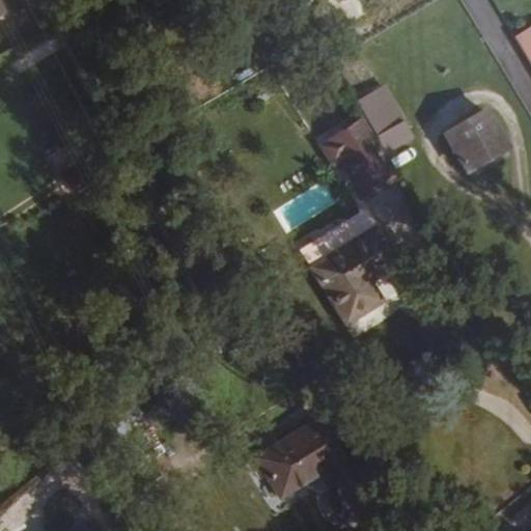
[(530,26),(514,36),(530,62),(530,26)]
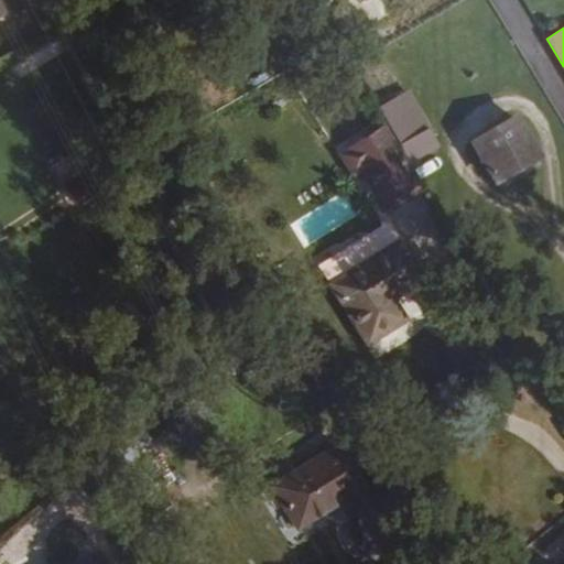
[(412,104),(384,120),(400,148),(429,130),(412,104)]
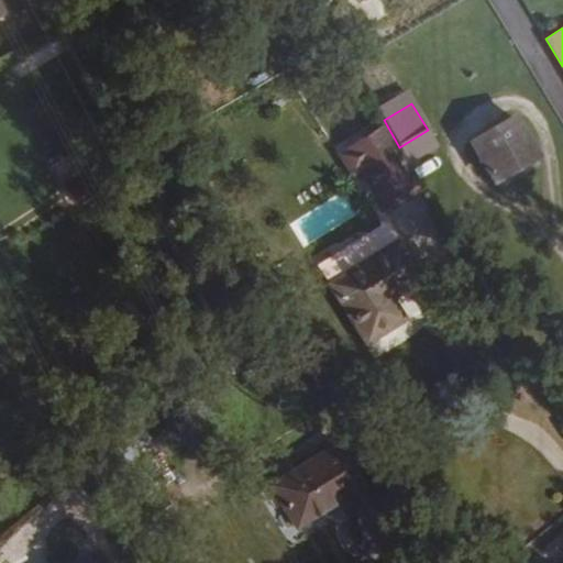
[(470,143),(494,184),(539,156),(515,117),(470,143)]
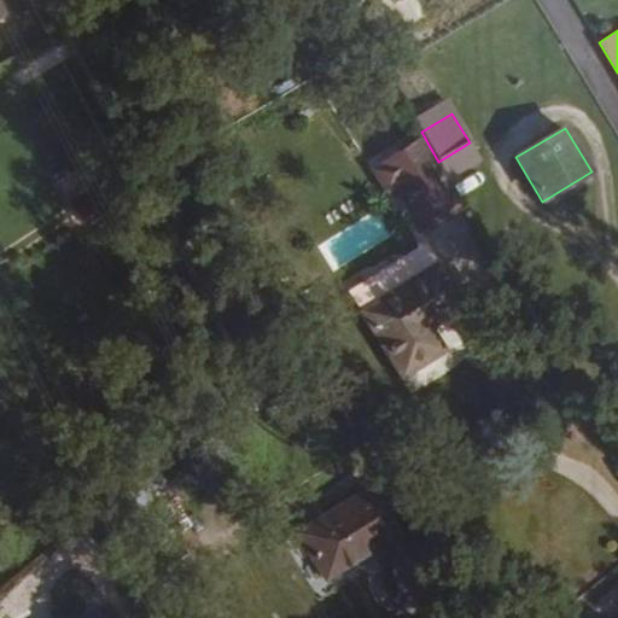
[(438,162),(449,178),(479,159),(470,143),(438,162)]
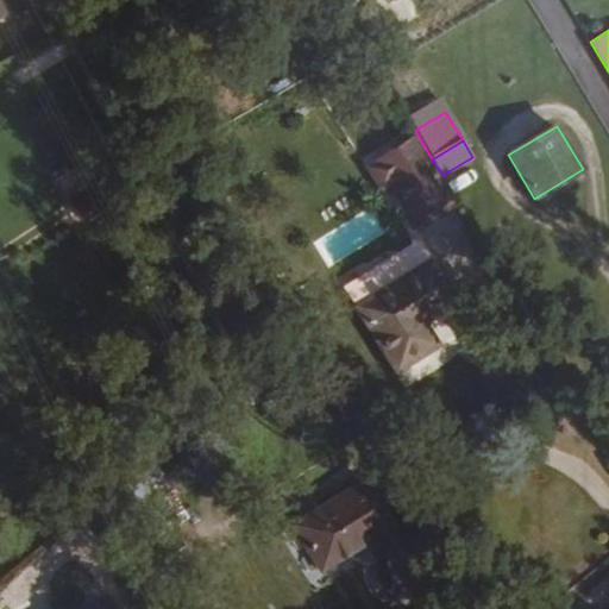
[(449,209),(429,180),(396,200),(416,230),(449,209)]
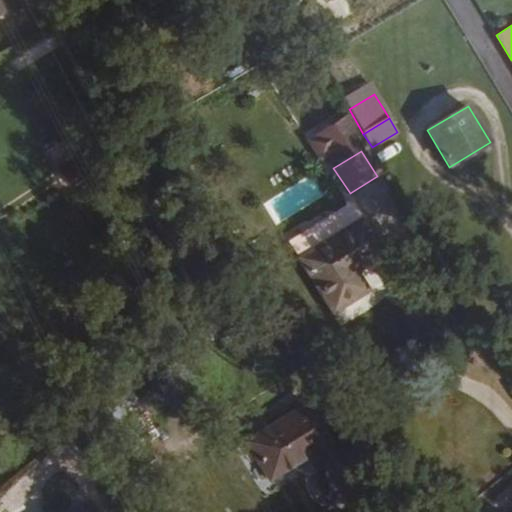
[(299,258),(333,313),(369,291),(357,272),(386,254),(363,219),(299,258)]
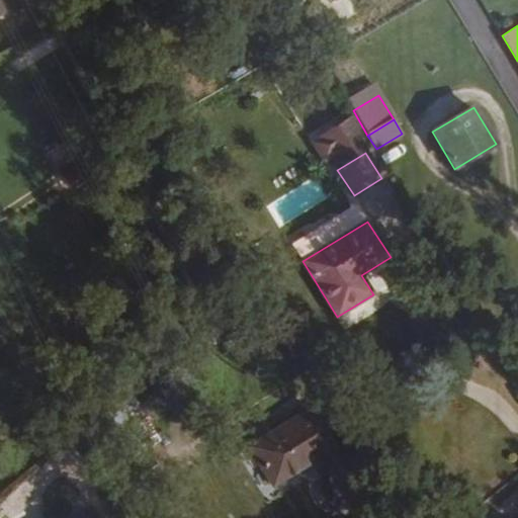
[(311,408),(248,447),(272,485),(314,458),(318,465),(338,452),(311,408)]
